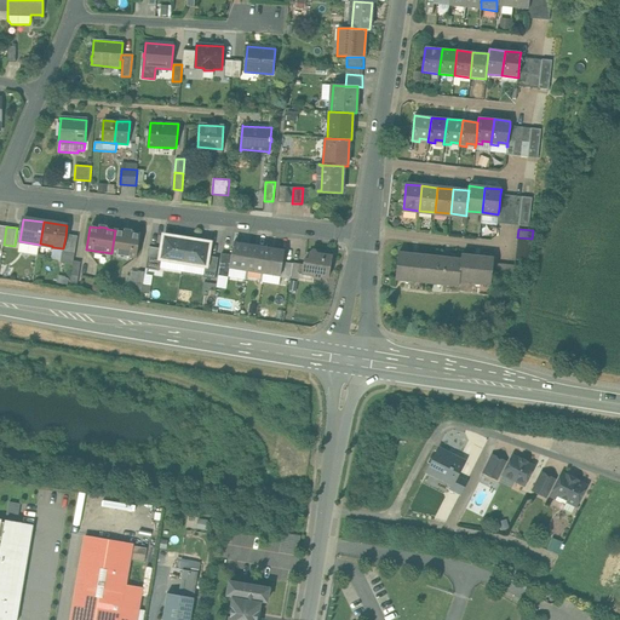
[(131,231),(124,230),(124,231),(115,230),(112,253),(136,257),(139,235),(131,233),(131,231)]
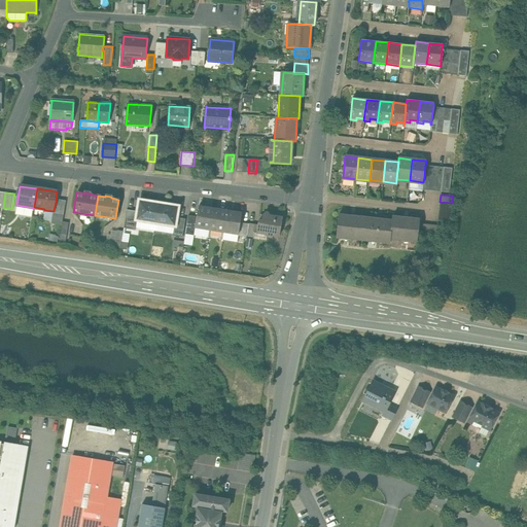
[(159,204),(140,201),(138,211),(137,220),(155,222),(159,204)]
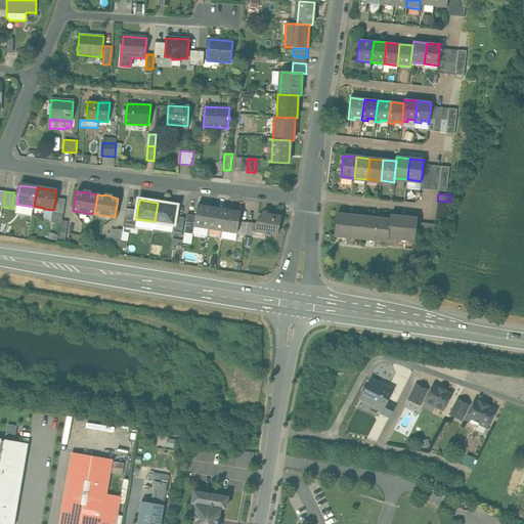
[(55,201),(53,210),(52,213),(56,213),(63,215),(66,203),(55,201)]
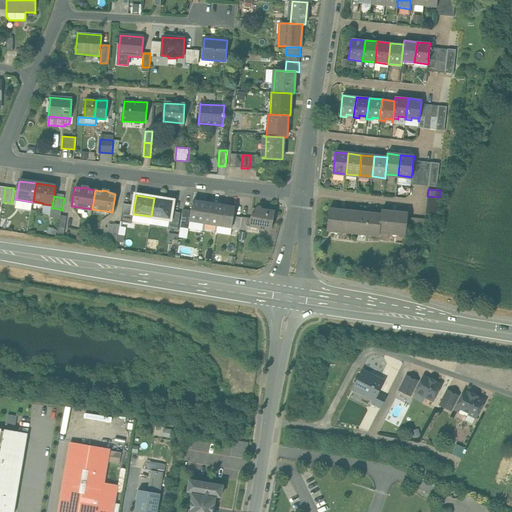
[(173,201),(154,198),(151,216),(169,219),(170,219),(171,211),(173,201)]
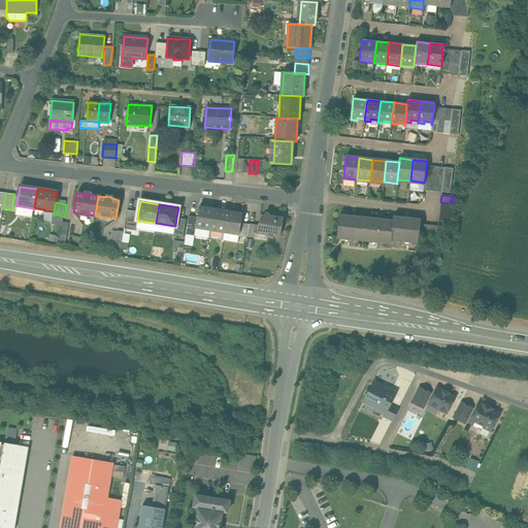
[(213,209),(198,207),(197,217),(195,227),(196,227),(202,228),(209,230),(213,209)]
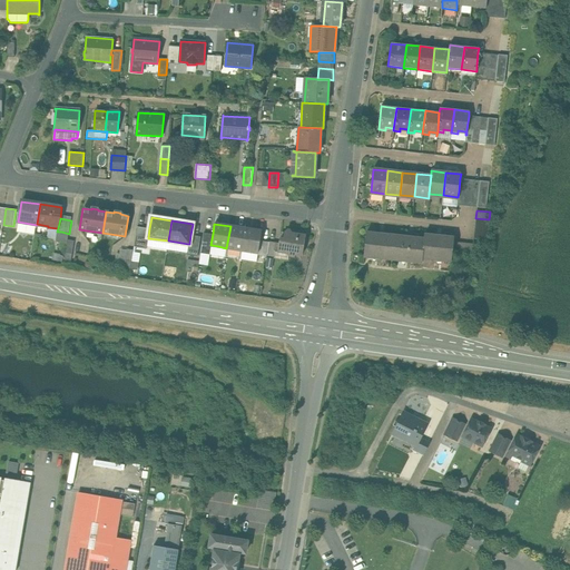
[(245,228),(231,226),(226,248),(242,251),(245,228)]
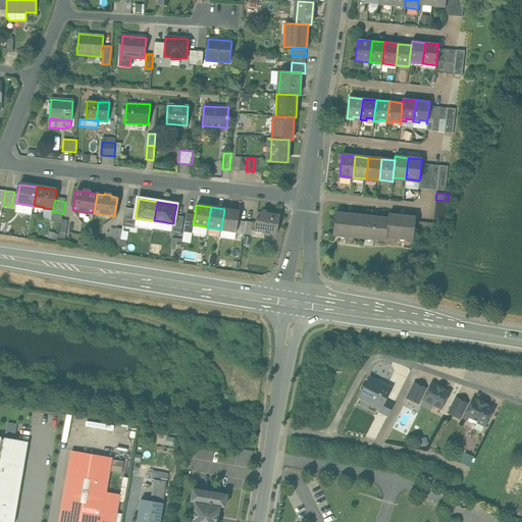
[(137,209),(125,208),(122,226),(135,227),(136,218),(137,209)]
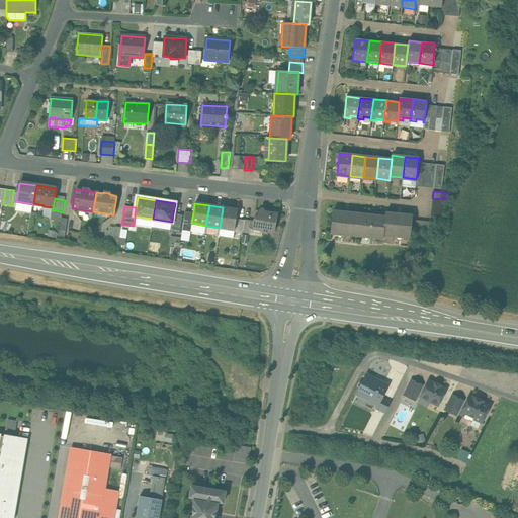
[(238,209),(223,207),(220,228),(234,230),(236,219),(238,209)]
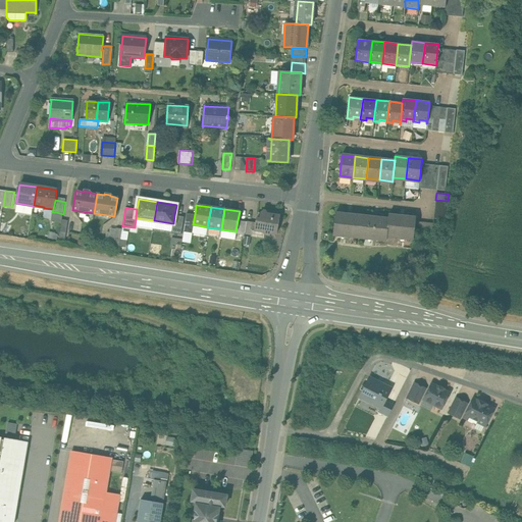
[(266,211),(263,211),(261,213),(260,219),(256,218),(254,230),(264,231),(264,235),(269,235),(270,232),(276,233),(279,216),(267,214),(266,211)]
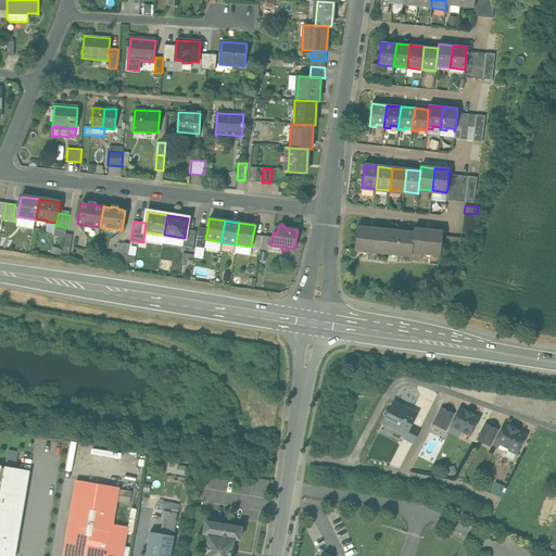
[(58,235),(65,237),(66,234),(67,228),(60,226),(58,235)]
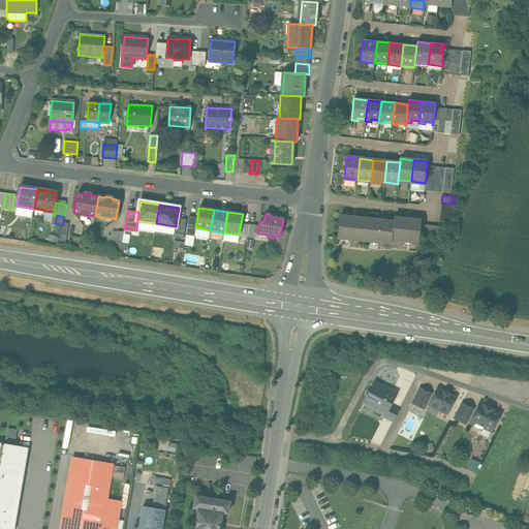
[(364,241),(367,218),(340,215),(337,238),(364,241)]
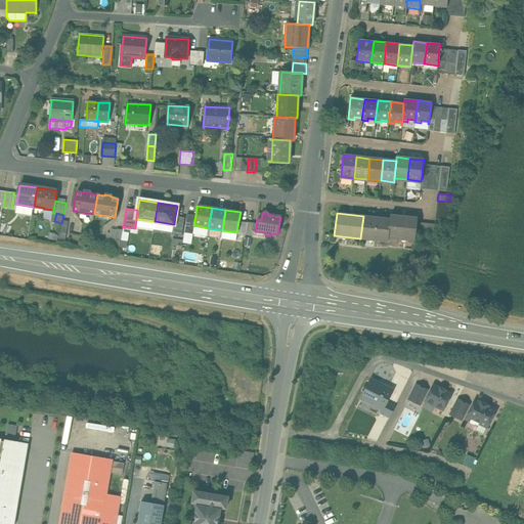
[(192,234),(194,225),(193,225),(195,215),(187,214),(184,232),(192,234)]
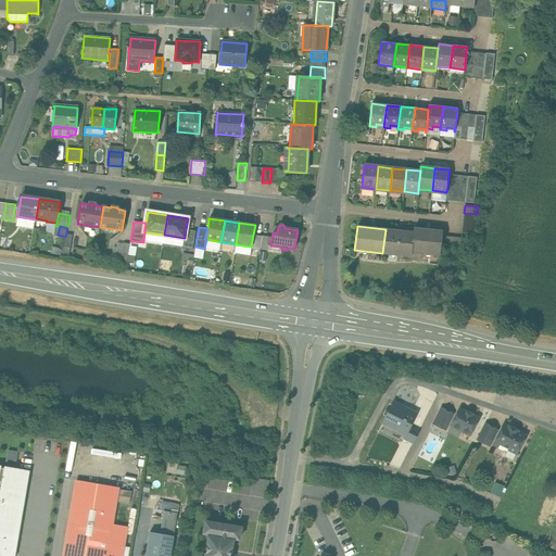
[(413,232),(412,252),(440,255),(441,249),(442,236),(443,231),(414,228),(413,232)]
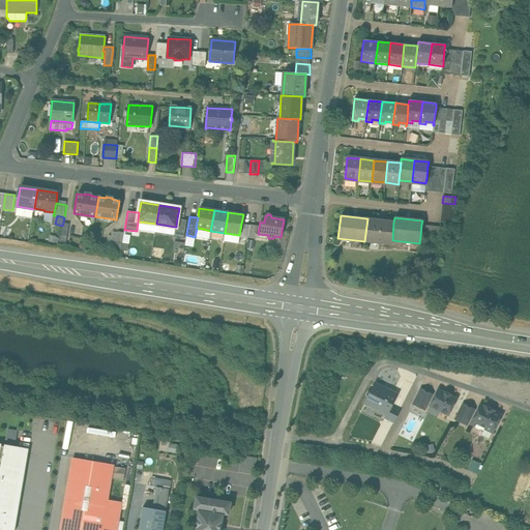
[(186,221),(177,218),(176,227),(175,227),(174,237),(183,238),(186,221)]
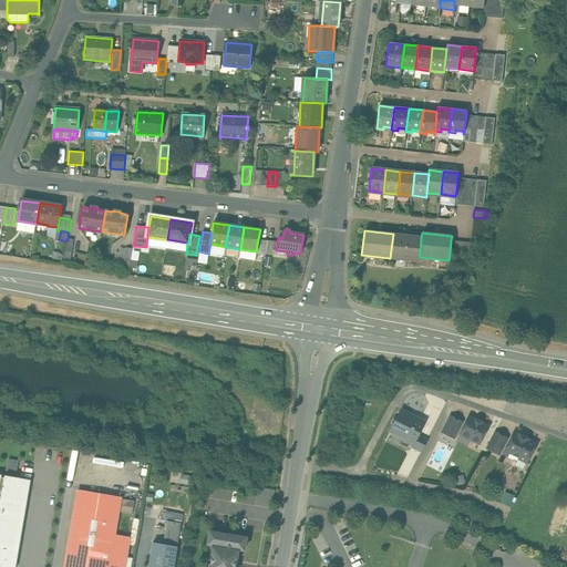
[(393,234),(390,258),(420,261),(420,257),(421,237),(393,234)]
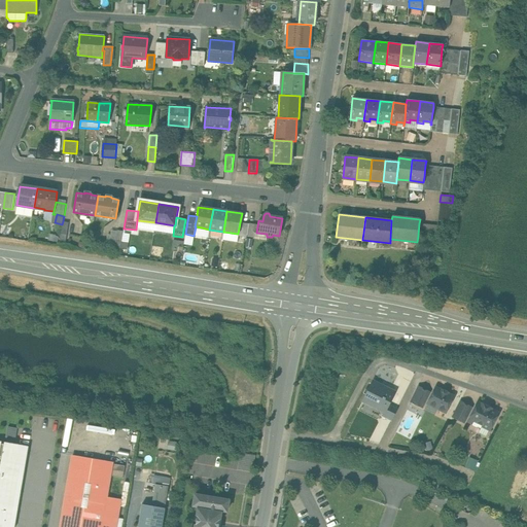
[(249,223),(240,222),(238,234),(247,236),(249,223)]
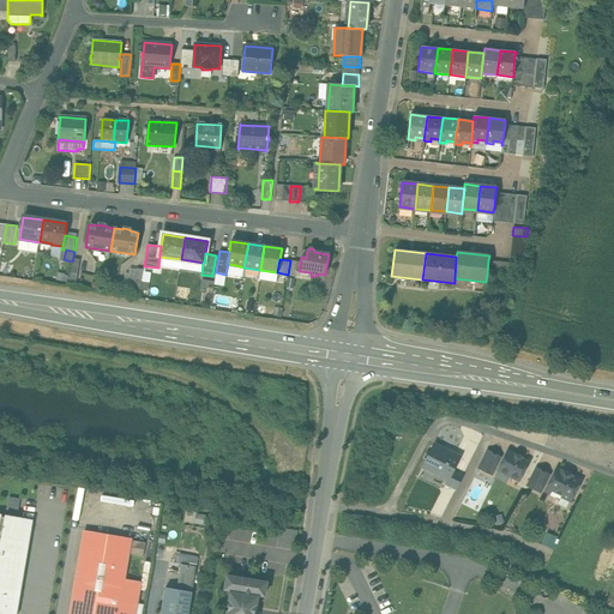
[(510,263),(488,260),(487,275),(507,277),(510,263)]
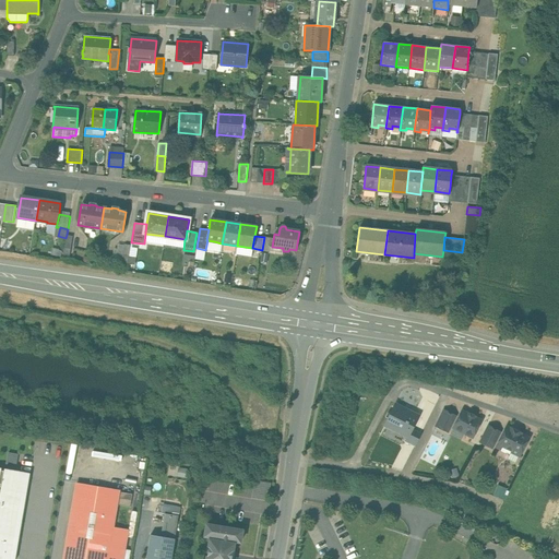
[(283,248),(272,247),(269,246),(269,251),(268,253),(283,256),(283,251),(283,248)]
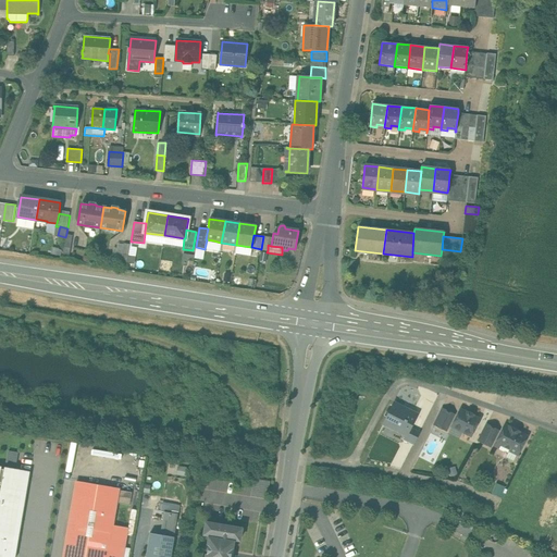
[(203,259),(205,249),(196,247),(194,257),(203,259)]
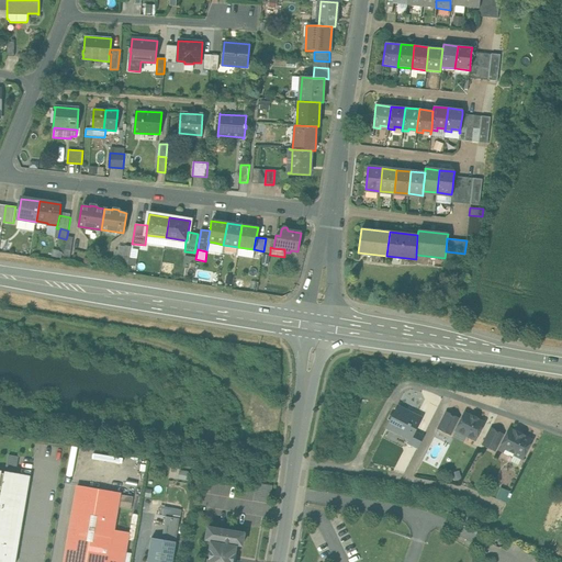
[(422,417),(397,405),(386,428),(409,440),(415,431),(422,417)]
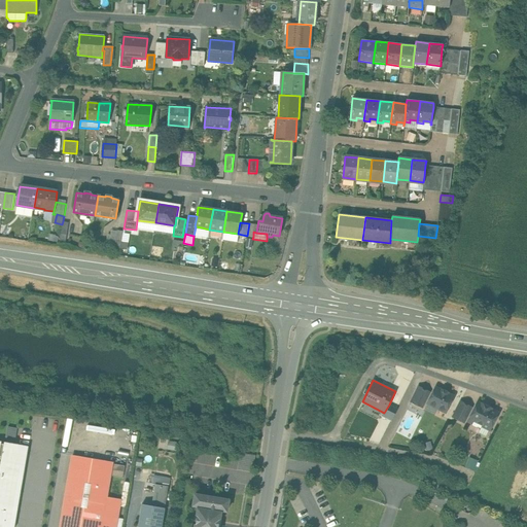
[(418,387),(411,401),(422,407),(429,392),(418,387)]
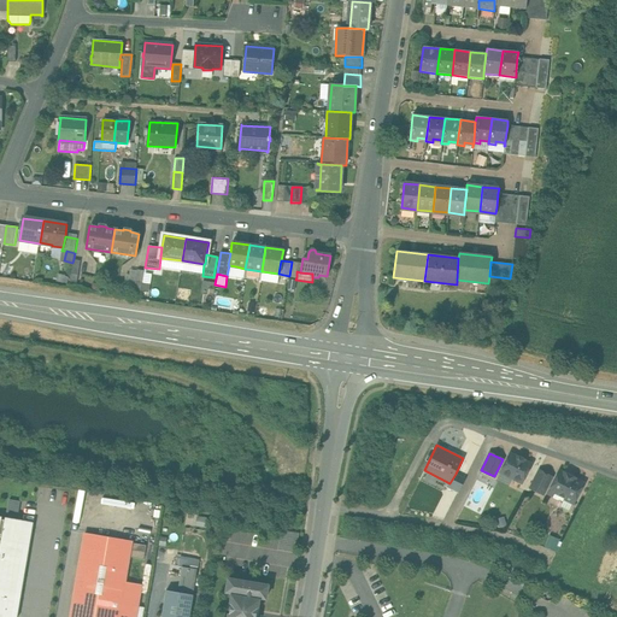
[(517,457),(510,453),(500,471),(513,479),(515,481),(518,482),(519,482),(522,483),(532,464),(523,460),(524,459),(517,457)]
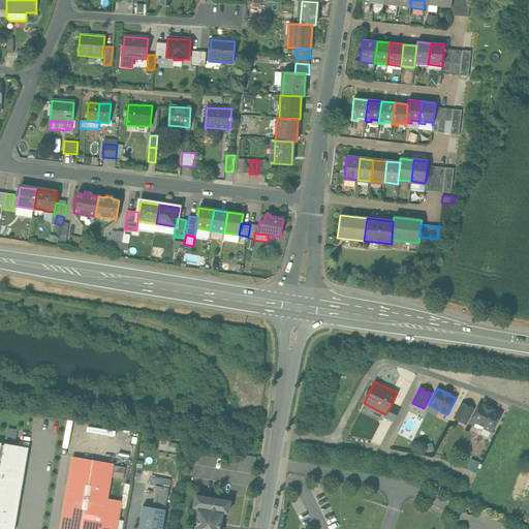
[(473,409),(462,403),(455,418),(466,424),(473,409)]
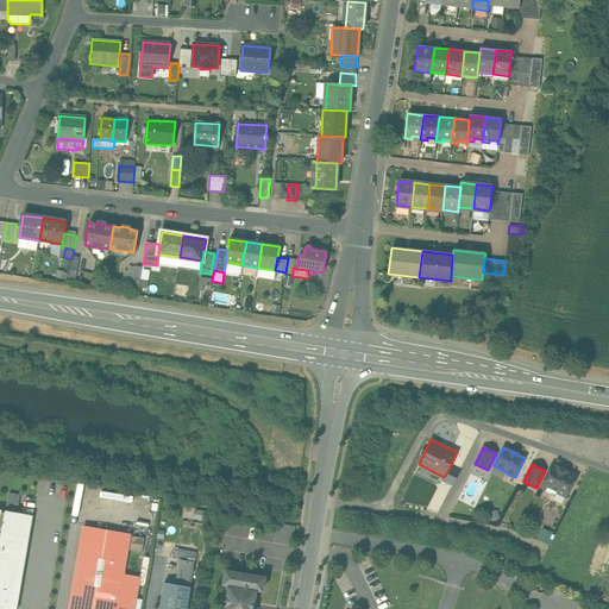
[(567,472),(557,466),(557,468),(552,465),(541,487),(546,489),(545,491),(554,496),(557,491),(566,496),(576,477),(566,473),(567,472)]
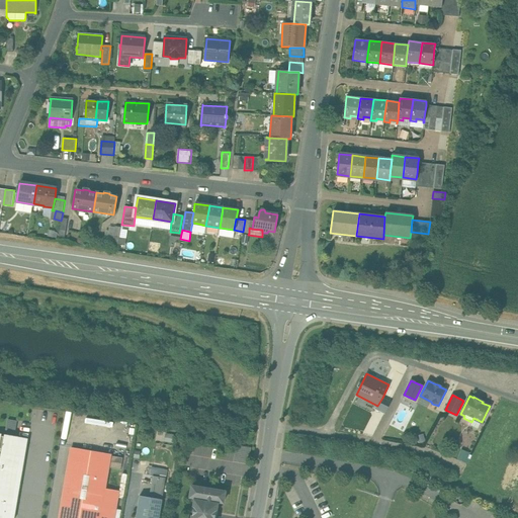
[(382,398),(377,406),(375,409),(384,413),(390,402),(382,398)]
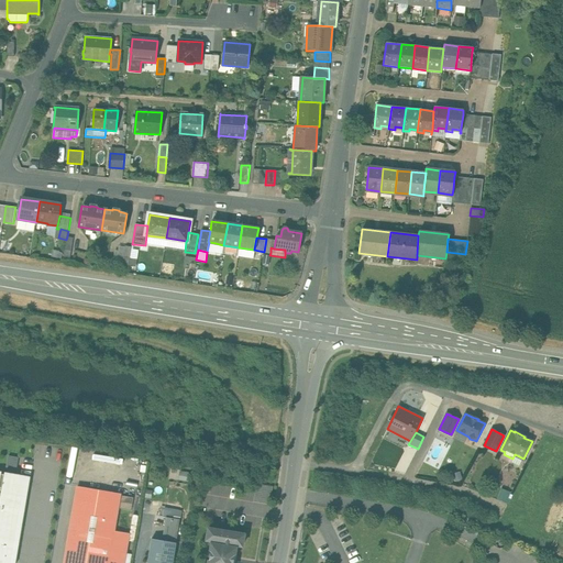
[(14,473),(18,456),(9,455),(6,471),(14,473)]
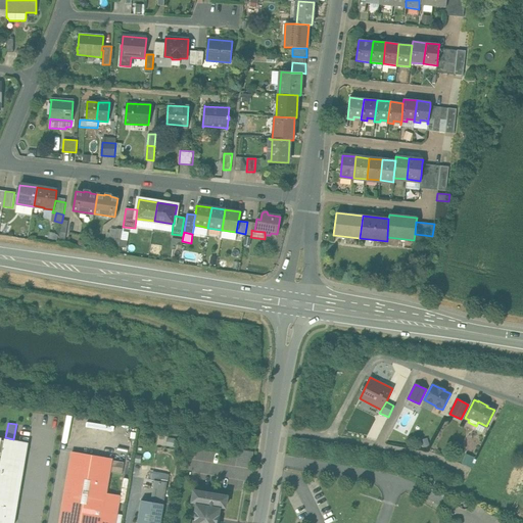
[(13,522),(29,443),(0,438),(0,522),(13,522)]
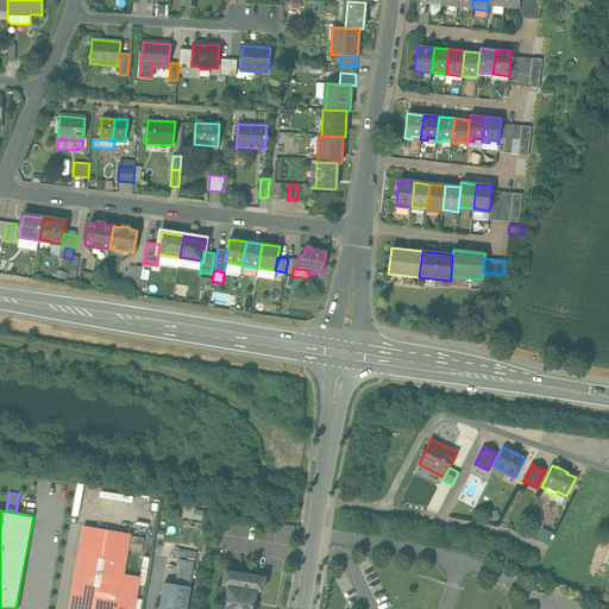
[(277,523),(275,540),(292,542),(294,526),(277,523)]
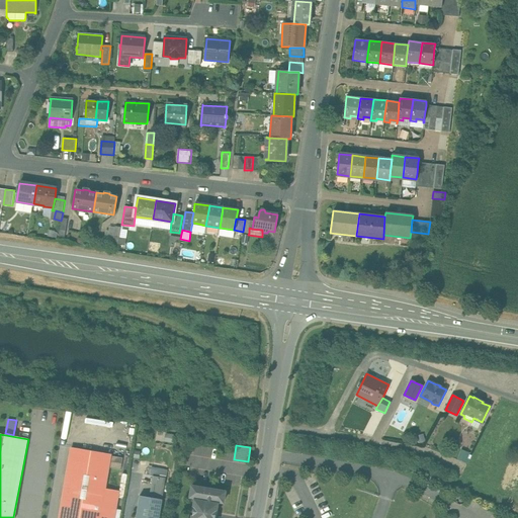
[(110,454),(71,448),(59,517),(99,517),(108,467),(110,455),(110,454)]
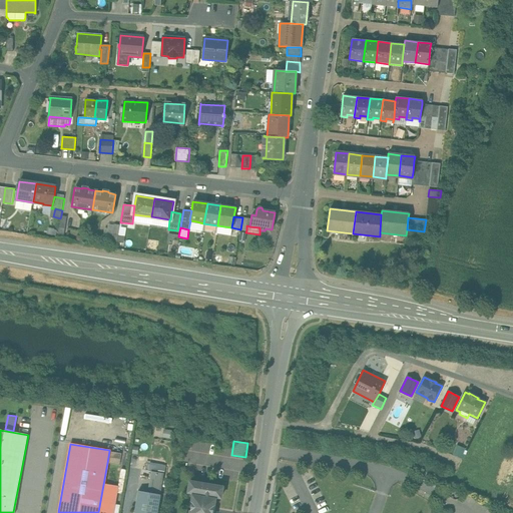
[(121,453),(109,451),(107,463),(119,465),(121,453)]
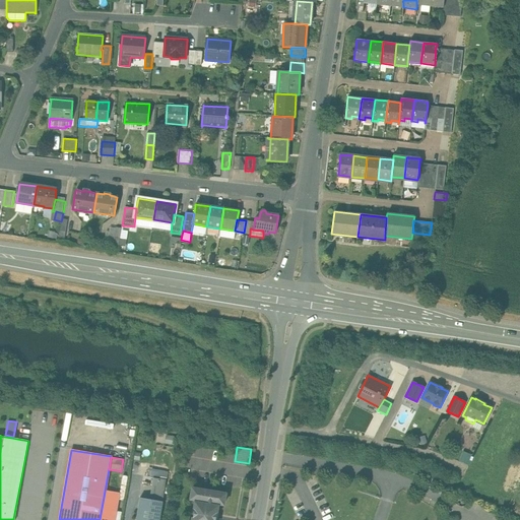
[(167,480),(154,477),(152,486),(165,489),(167,480)]
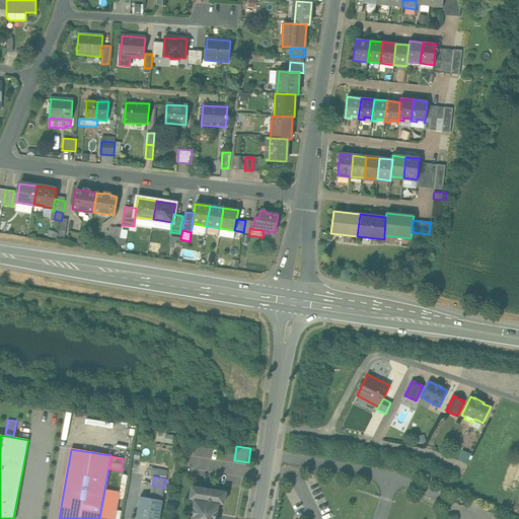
[(152,486),(151,486),(149,497),(162,499),(164,488),(152,486)]
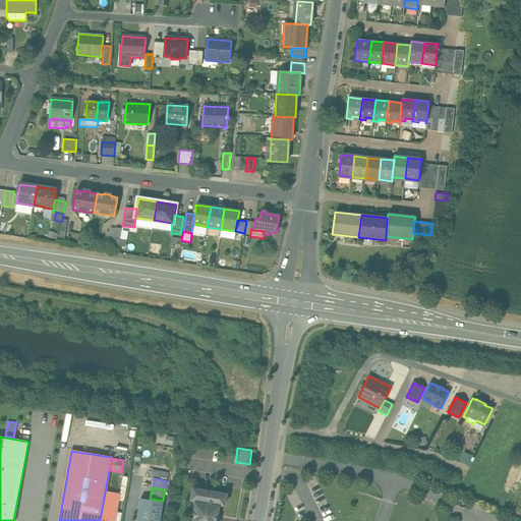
[(226,495),(192,488),(190,500),(196,501),(192,520),(215,520),(219,505),(224,506),(226,495)]
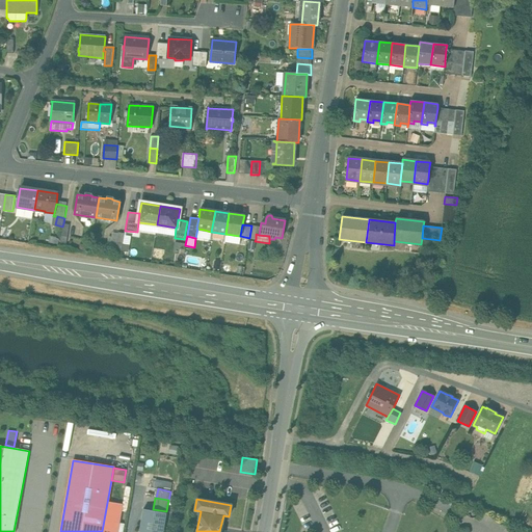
[(162,531),(166,512),(143,509),(140,530),(152,531),(162,531)]
